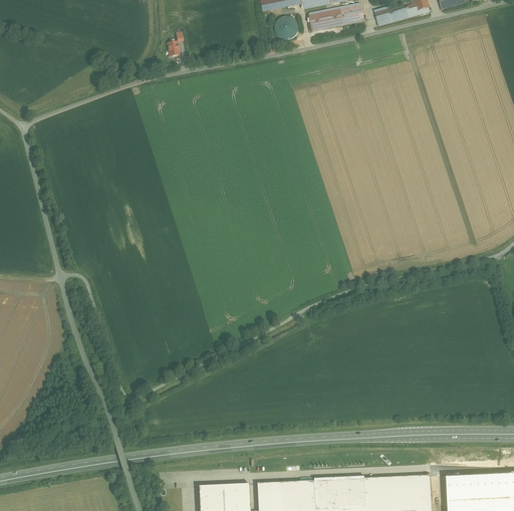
[(415,0),(416,2),(394,8),(397,15),(430,6),(428,0),(415,0)]
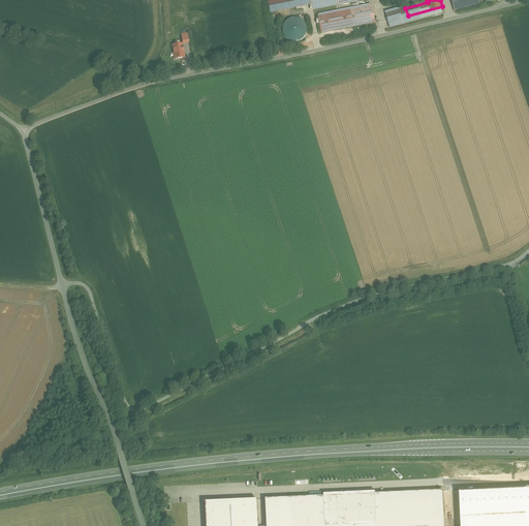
[(372,1),(316,12),(320,30),(353,24),(375,20),(372,1)]
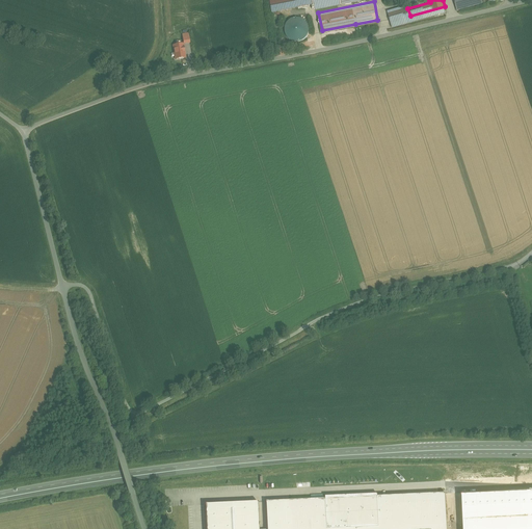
[(286,37),(308,36),(307,16),(285,16),(286,37)]
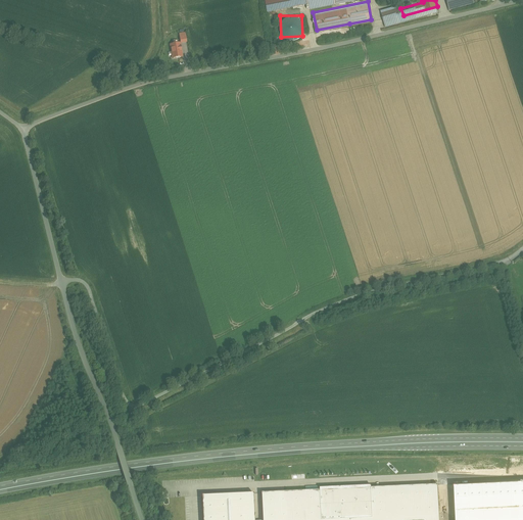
[(172,55),(182,53),(180,40),(169,42),(172,55)]
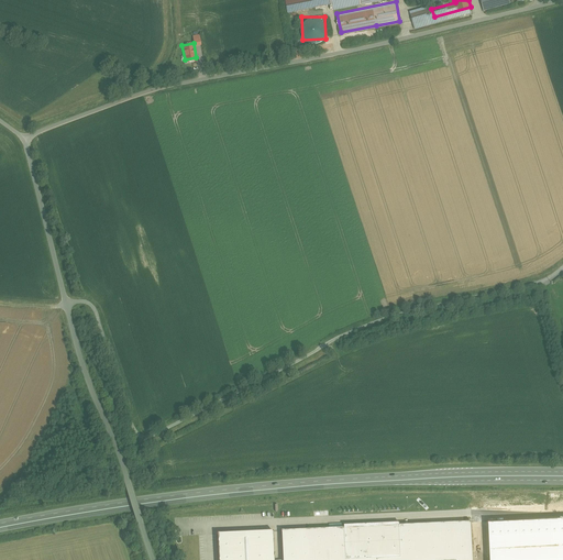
[(282,529),(283,559),(473,559),(472,519),(282,529)]
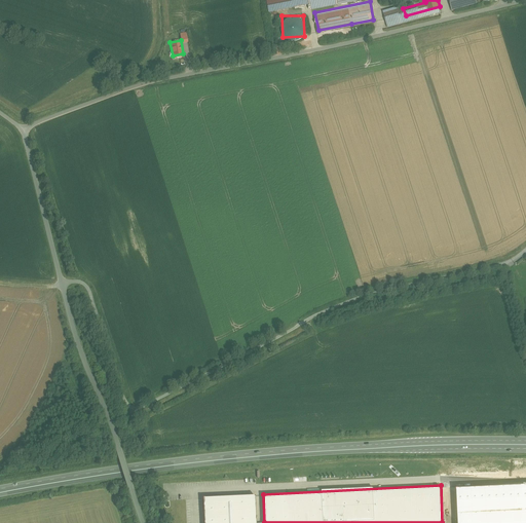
[(256,522),(255,494),(203,496),(204,522),(256,522)]
